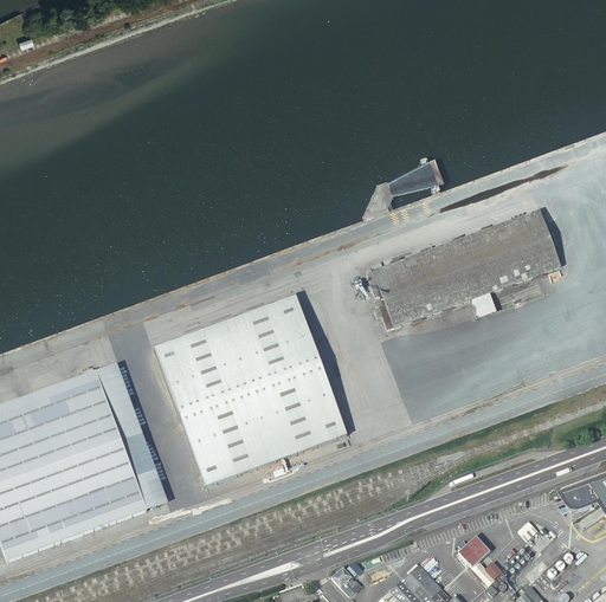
[(32,33),(20,38),(23,45),(36,40),(32,33)]
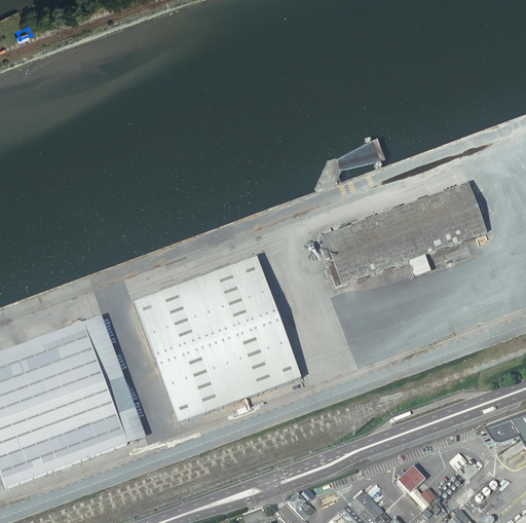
[(331,255),(332,257),(429,222),(443,247),(460,239),(466,229),(484,223),(468,181),(317,236),(326,257),(331,255)]
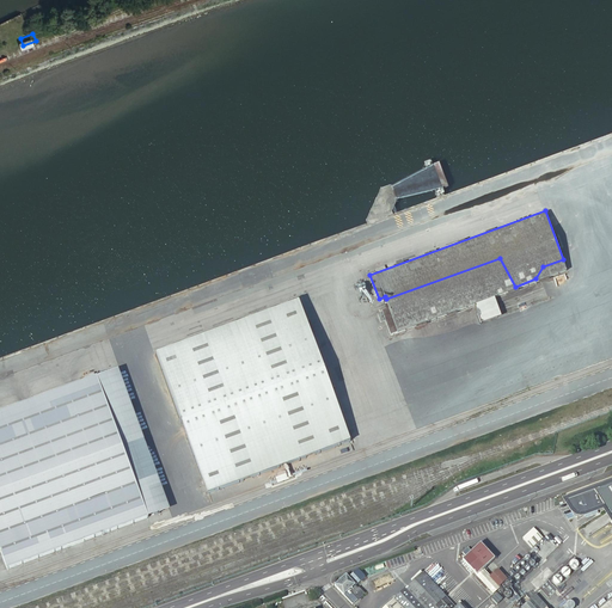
[(495,294),(515,287),(500,258),(386,299),(389,305),(381,307),(391,332),(475,301),(495,294)]
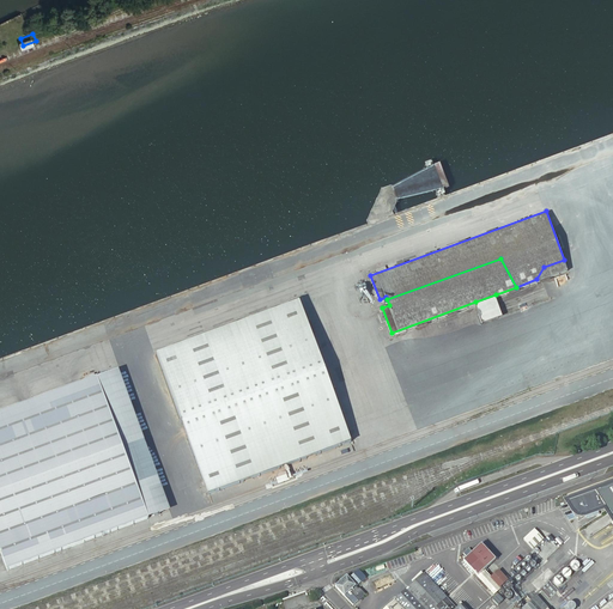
[(568,268),(564,260),(544,267),(536,279),(568,268)]
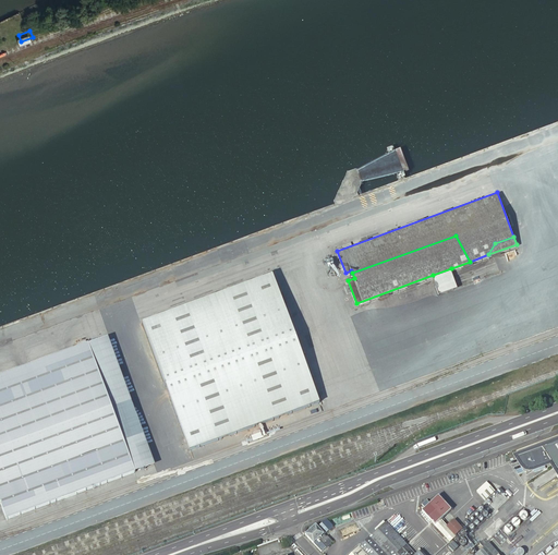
[(451,268),(433,275),(438,292),(457,286),(451,268)]
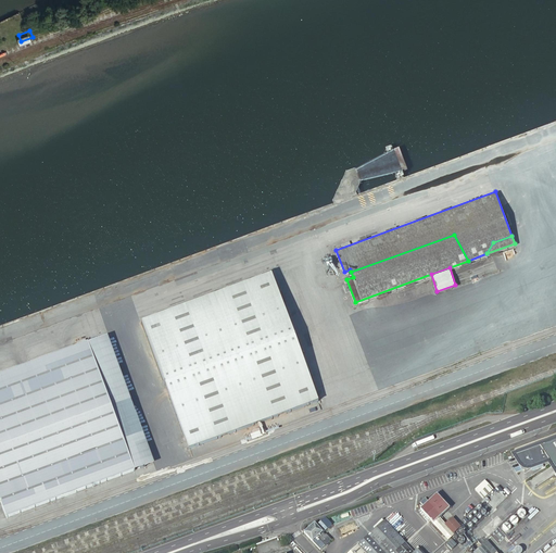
[(272,271),(142,318),(173,401),(176,400),(240,376),(302,353),(272,271)]
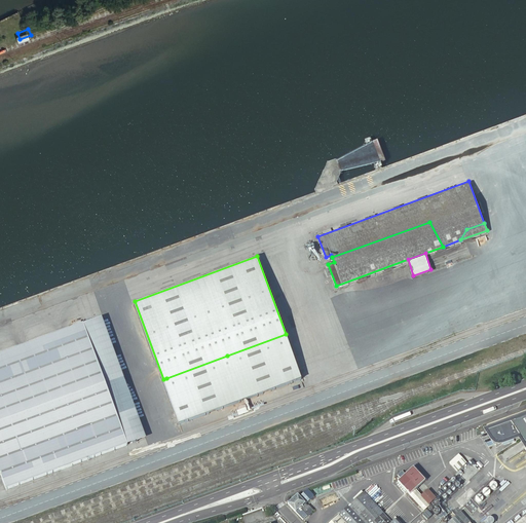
[(0,350),(0,379),(16,373),(55,358),(77,349),(92,343),(83,320),(0,350)]
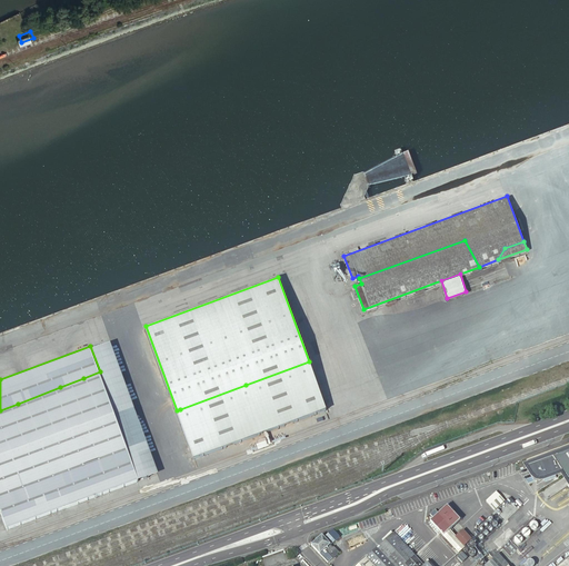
[(180,409),(177,410),(193,456),(326,407),(309,361),(246,385),(180,409)]
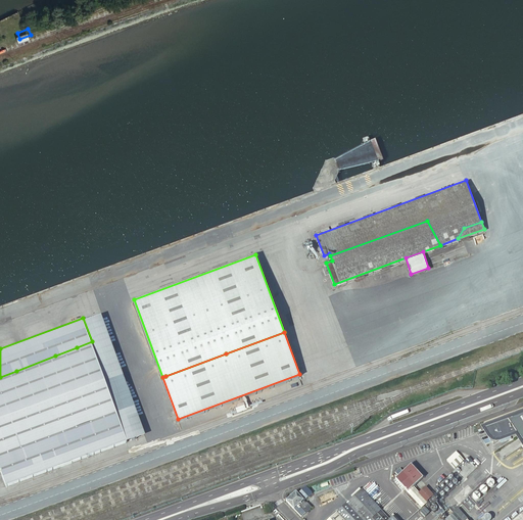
[(0,436),(110,396),(111,395),(92,341),(77,347),(55,356),(16,371),(0,377),(0,436)]
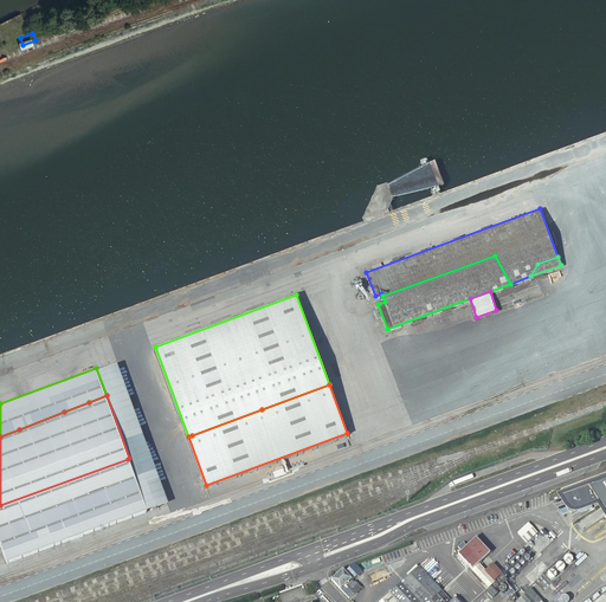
[(0,505),(0,539),(7,557),(147,506),(129,458),(128,459),(0,505)]
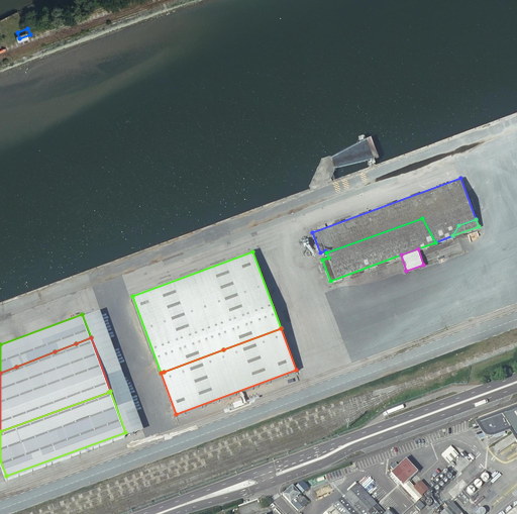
[(516,405),(479,420),(484,427),(488,430),(491,431),(494,430),(511,424),(516,433),(516,405)]
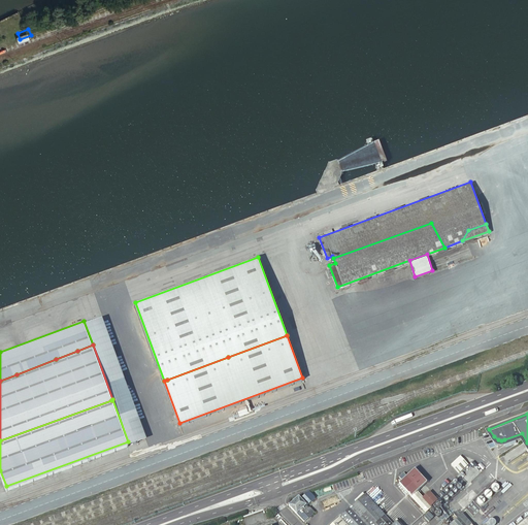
[(467,462),(463,457),(454,466),(458,470),(467,462)]
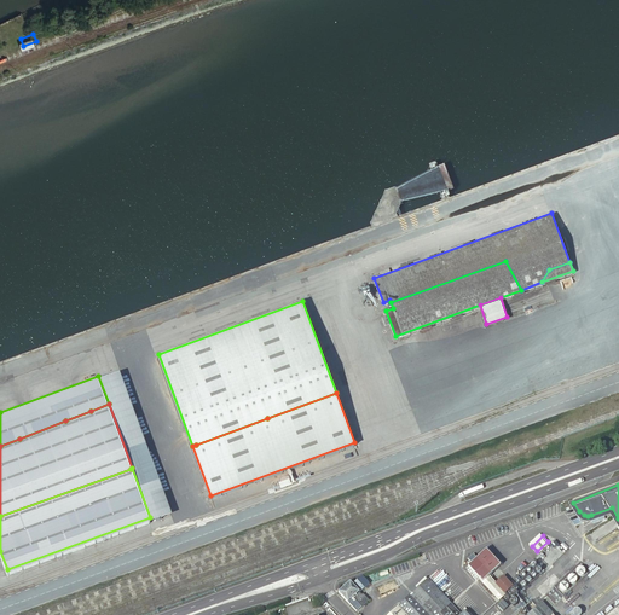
[(499,562),(485,546),(468,563),(498,597),(504,591),(503,591),(495,580),(487,573),(499,562)]
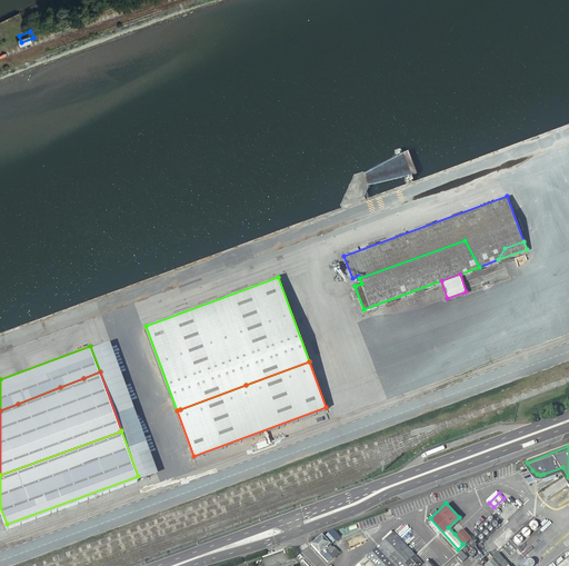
[(321,533),(310,542),(328,559),(335,554),(337,556),(339,554),(337,552),(339,549),(333,543),(332,544),(330,542),(339,534),(332,527),(331,527),(323,535),(321,533)]
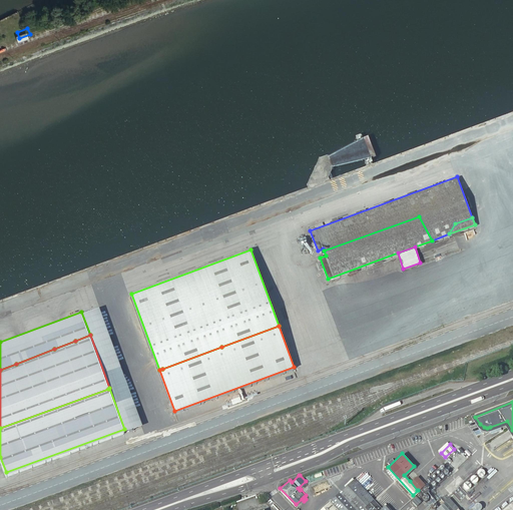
[(417,475),(410,481),(417,490),(425,483),(417,475)]
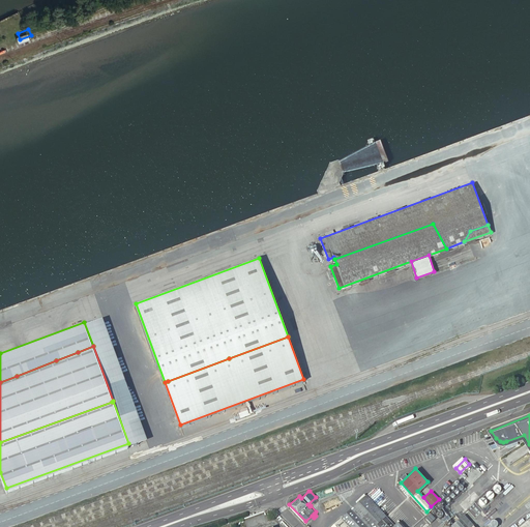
[(381,518),(385,515),(365,494),(329,526),(371,526),(381,518)]
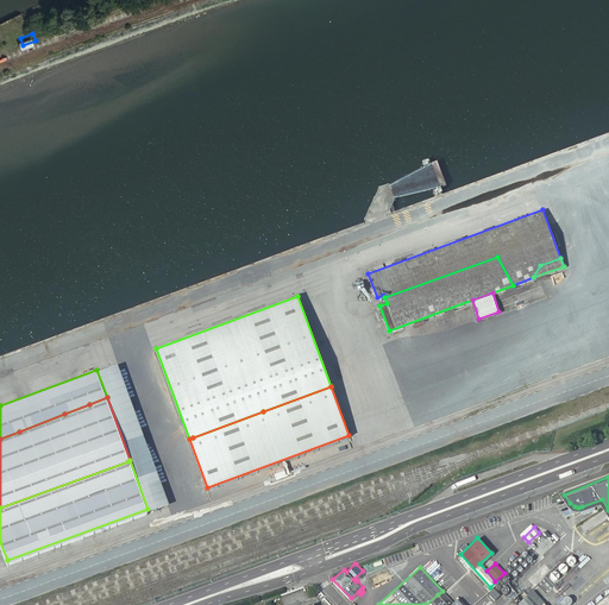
[(390,574),(387,568),(371,575),(374,583),(390,574)]
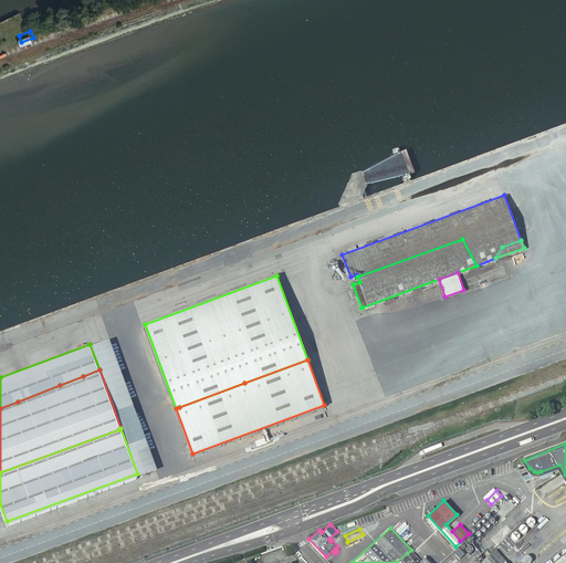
[(464,552),(459,546),(454,552),(459,556),(464,552)]
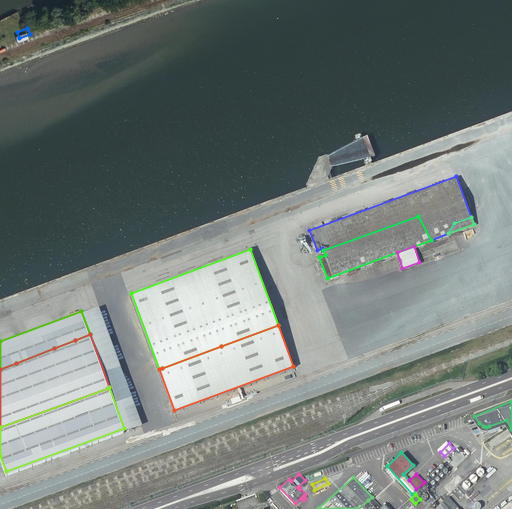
[(433,508),(452,508),(457,505),(448,495),(433,508)]
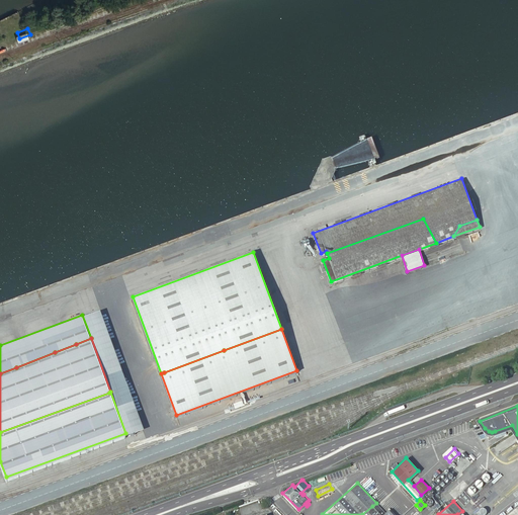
[(372,506),(362,514),(393,514),(387,509),(381,514),(372,506)]
